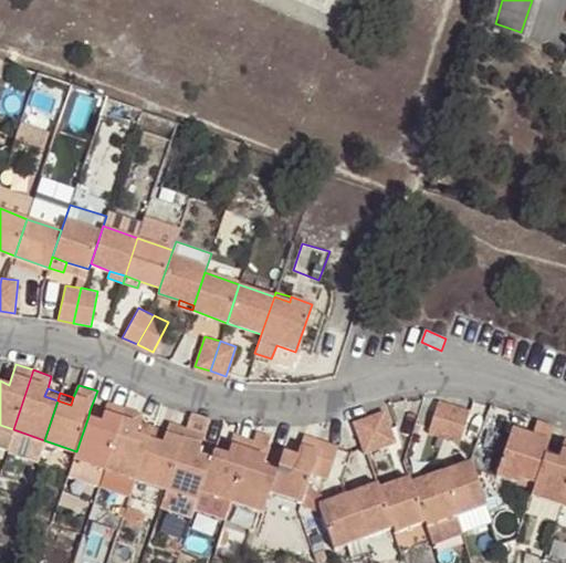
[(88,416),(76,451),(74,457),(105,467),(126,406),(109,399),(104,415),(102,420),(88,416)]
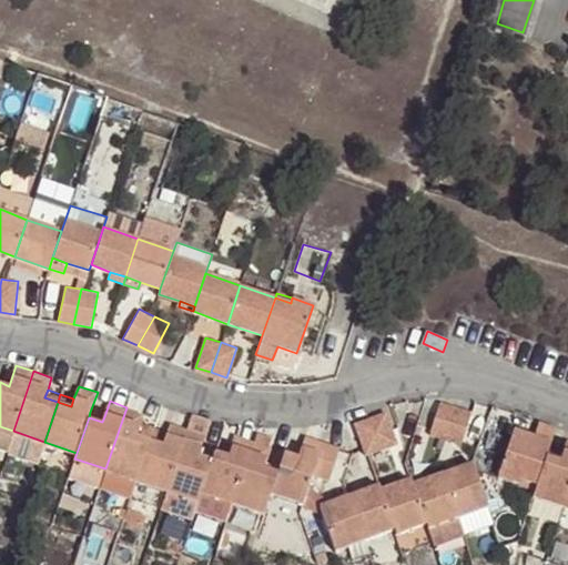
[(445,437),(456,406),(440,401),(429,432),(445,437)]
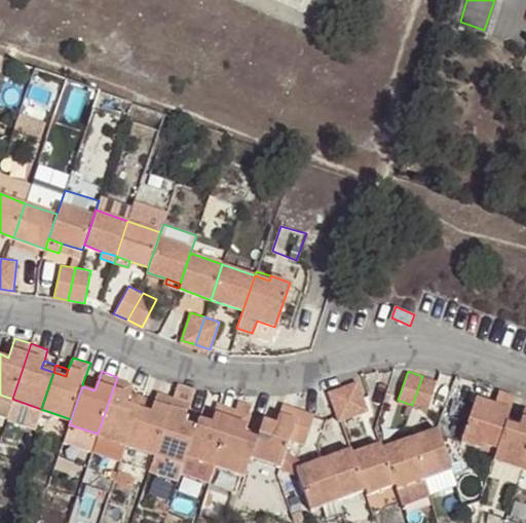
[(436,380),(422,376),(412,405),(424,410),(436,380)]
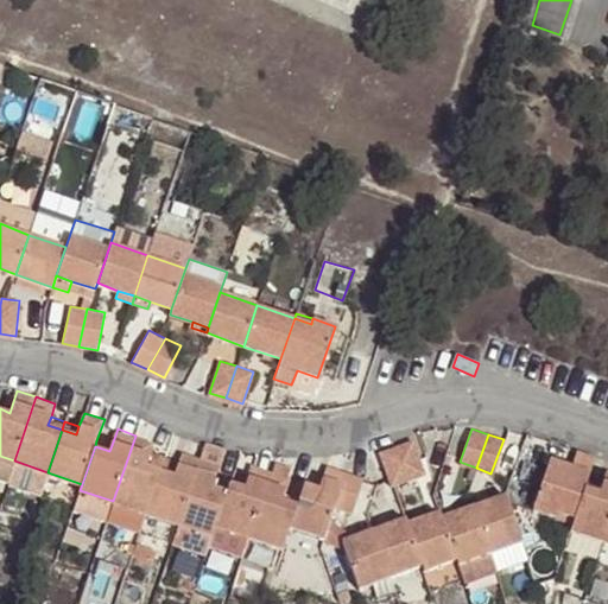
[(135,436),(113,501),(147,512),(160,469),(147,464),(149,458),(153,443),(135,436)]
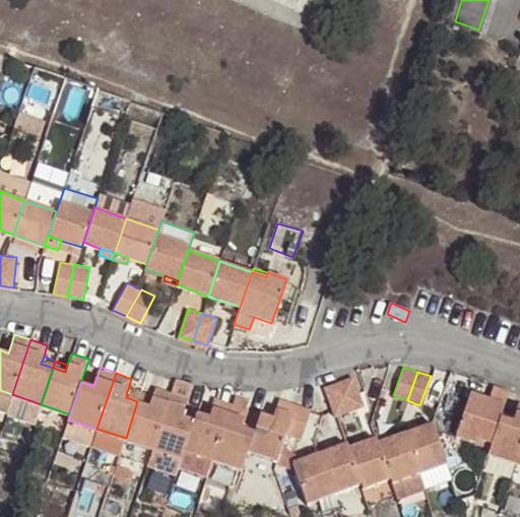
[(353,376),(339,381),(349,409),(338,414),(364,405),(353,376)]
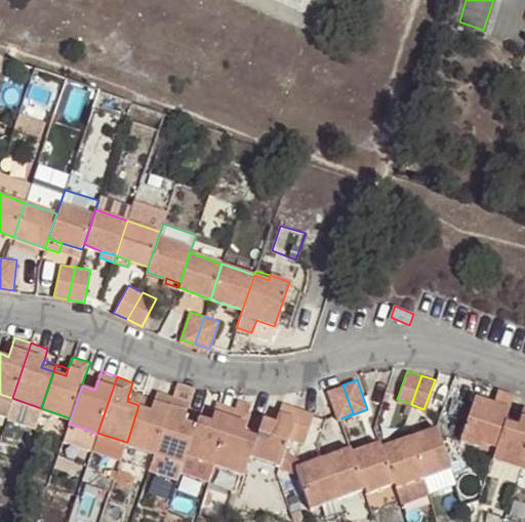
[(83,380),(82,386),(94,390),(96,385),(83,380)]
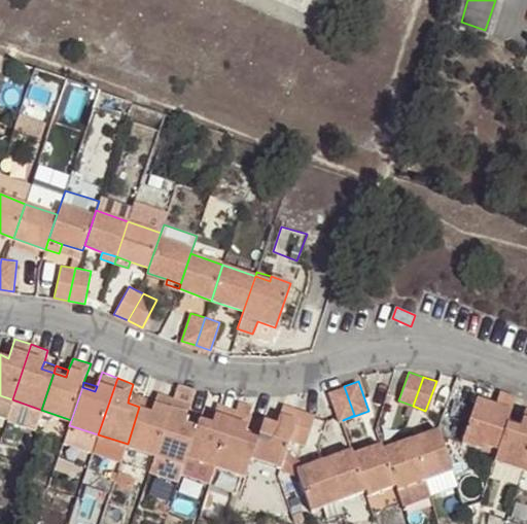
[(354,415),(344,386),(329,392),(337,414),(340,420),(343,420),(354,415)]
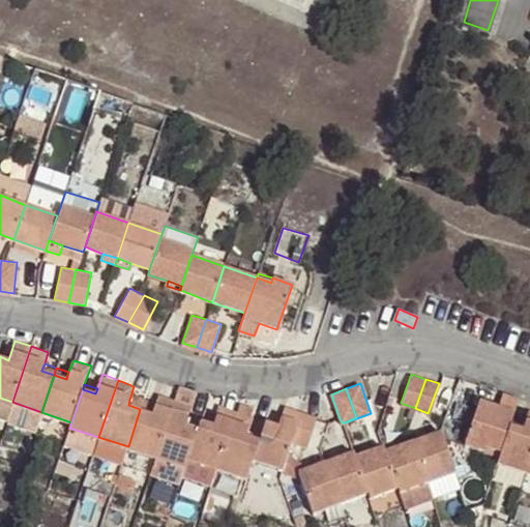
[(519,397),(503,391),(498,406),(480,400),(465,442),(484,448),(486,445),(500,450),(509,423),(519,397)]
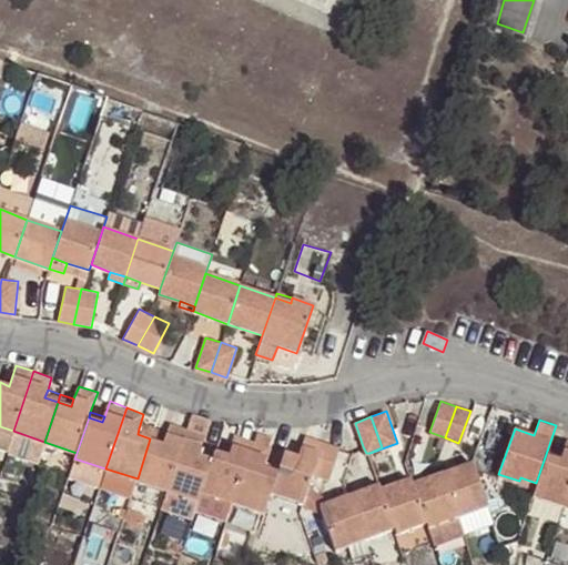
[(150,439),(138,478),(166,488),(188,429),(171,422),(165,437),(163,442),(150,439)]
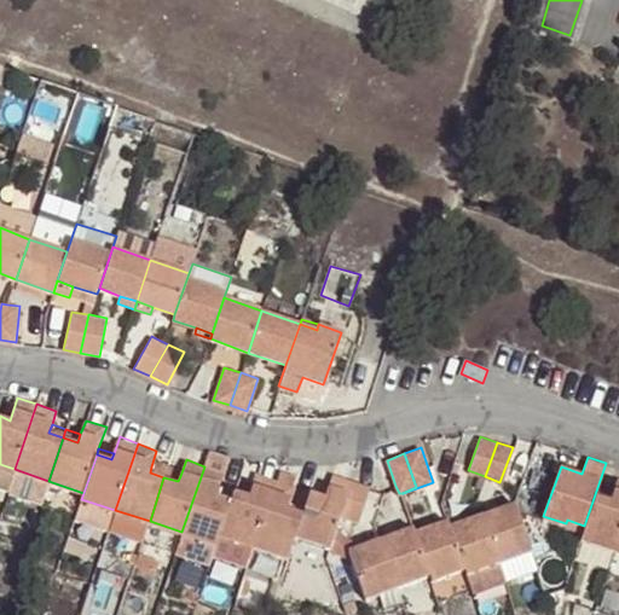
[(166,471),(151,466),(150,473),(163,477),(166,471)]
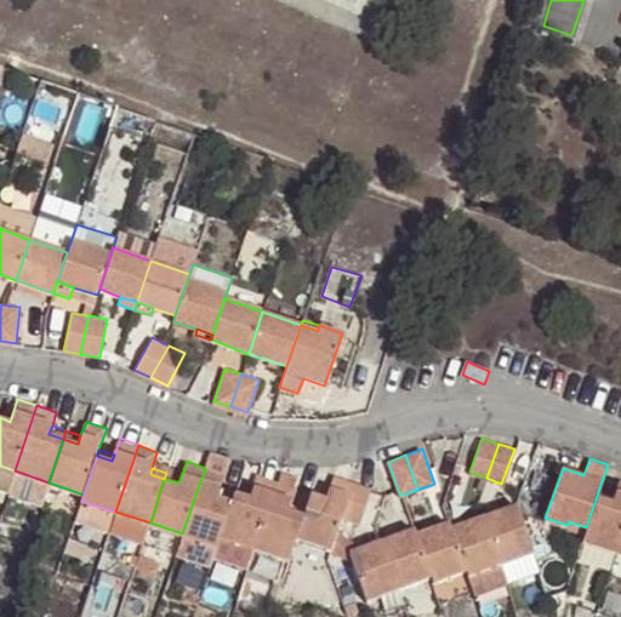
[(205,468),(182,533),(217,546),(221,536),(232,502),(216,497),(220,486),(224,475),(205,468)]
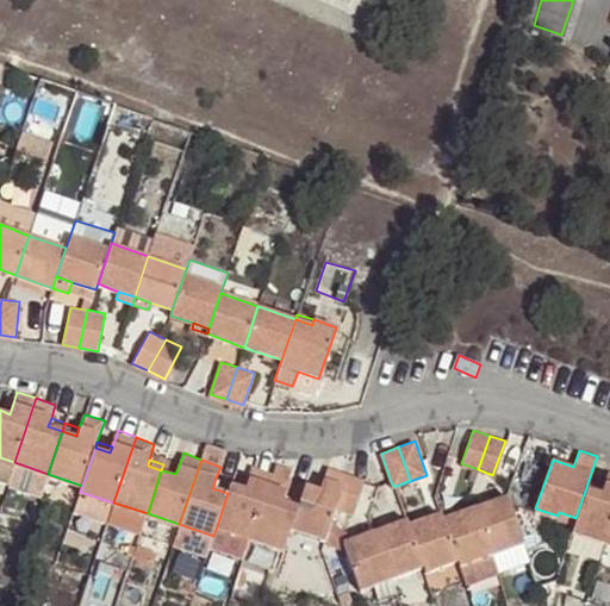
[(178,469),(163,464),(161,470),(175,474),(178,469)]
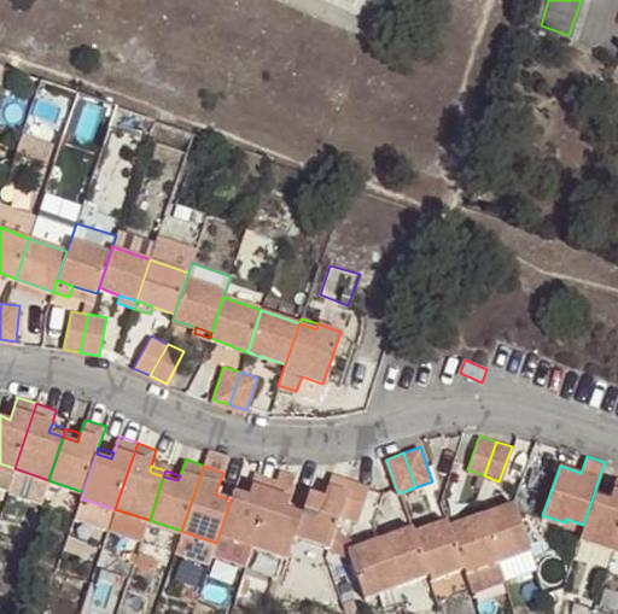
[(231,500),(220,533),(254,544),(275,478),(256,472),(250,495),(234,490),(231,500)]
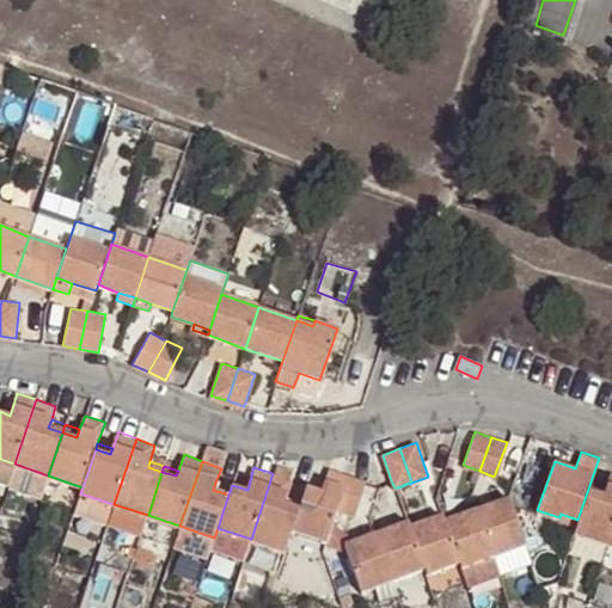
[(322,491),(306,484),(300,501),(298,508),(292,527),(325,538),(331,522),(336,509),(348,474),(330,467),(322,491)]
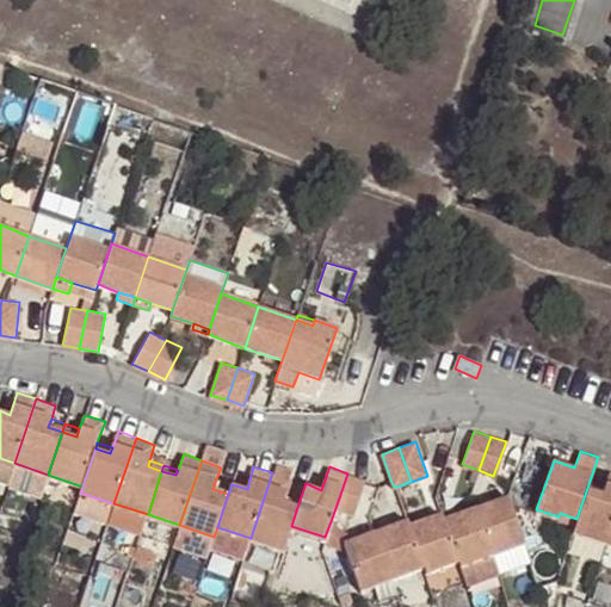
[(272,472),(251,538),(283,549),(291,526),(297,507),(283,502),(285,495),(291,479),(272,472)]
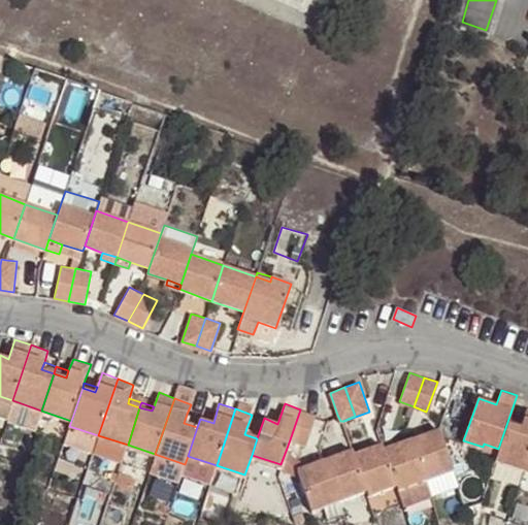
[(496,455),(495,460),(524,469),(527,457),(527,408),(521,426),(507,422),(498,449),(496,455)]
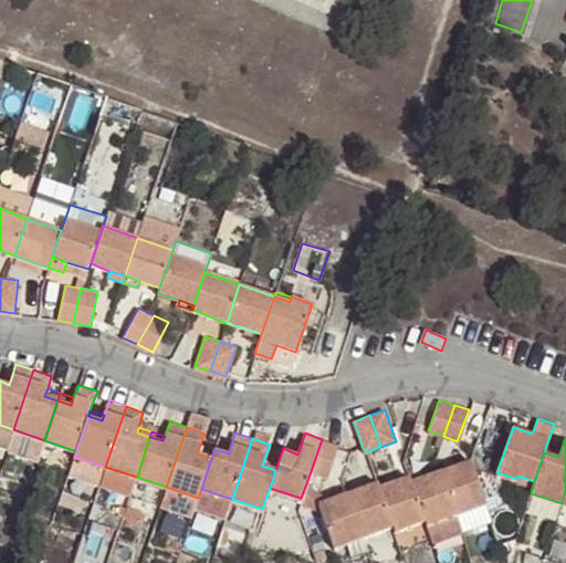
[(338,445),(322,439),(311,471),(326,477),(338,445)]
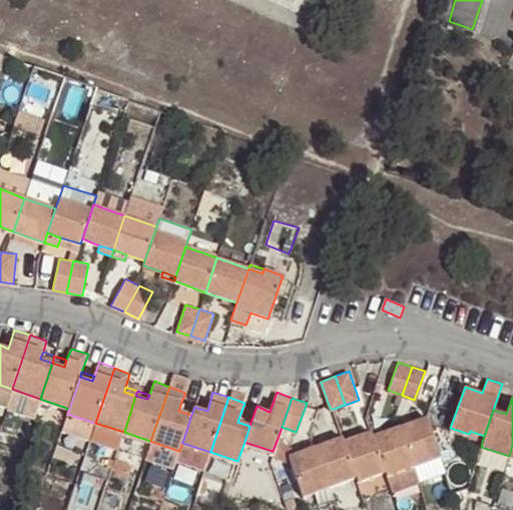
[(194,407),(181,402),(178,411),(191,415),(194,407)]
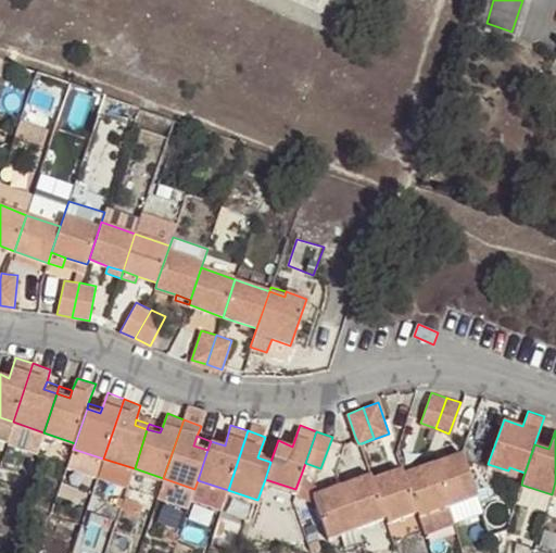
[(433,461),(454,520),(483,511),(462,450),(433,461)]
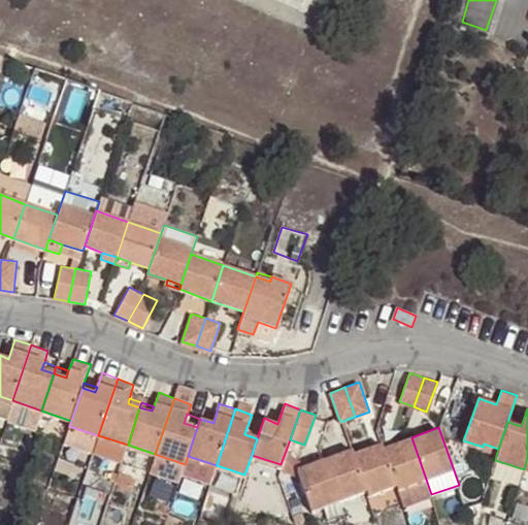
[(259,432),(246,428),(244,434),(257,438),(259,432)]
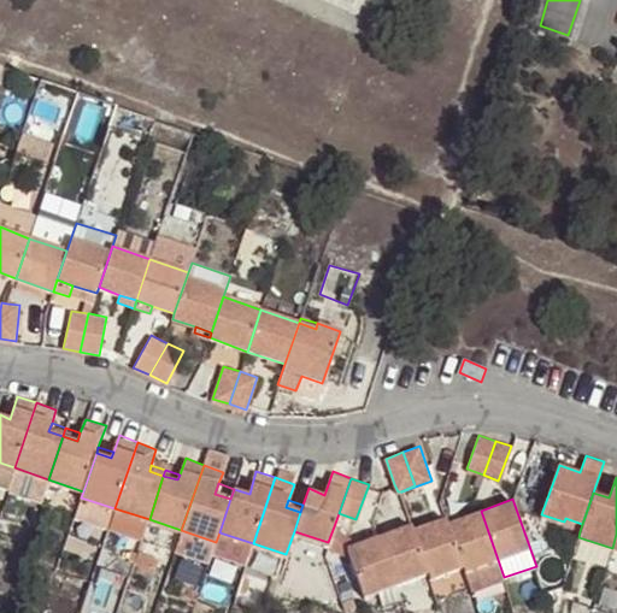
[(464,565),(472,589),(504,577),(481,511),(448,522),(464,565)]
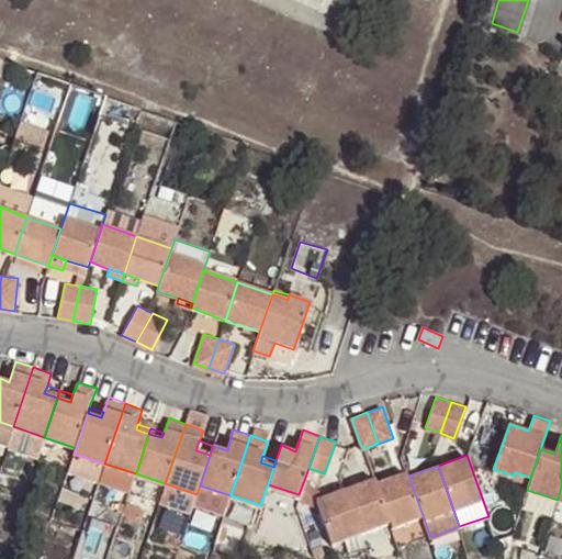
[(408,476),(406,471),(377,482),(390,520),(392,526),(423,515),(408,476)]
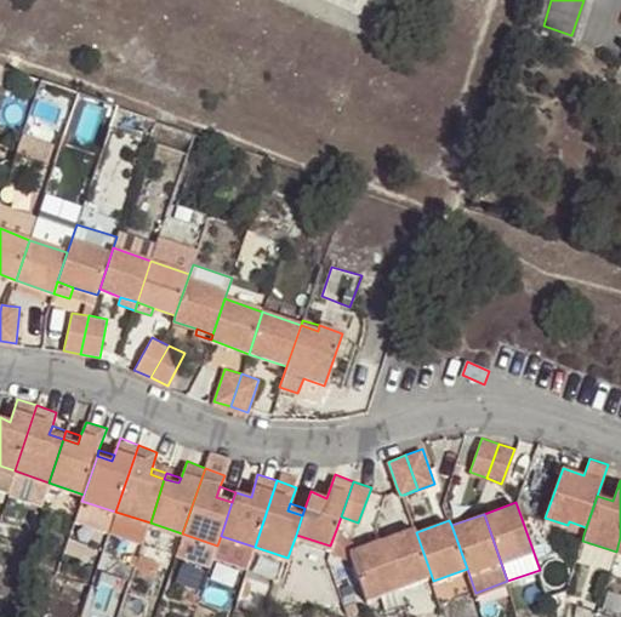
[(569,521),(568,525),(567,529),(584,535),(586,527),(569,521)]
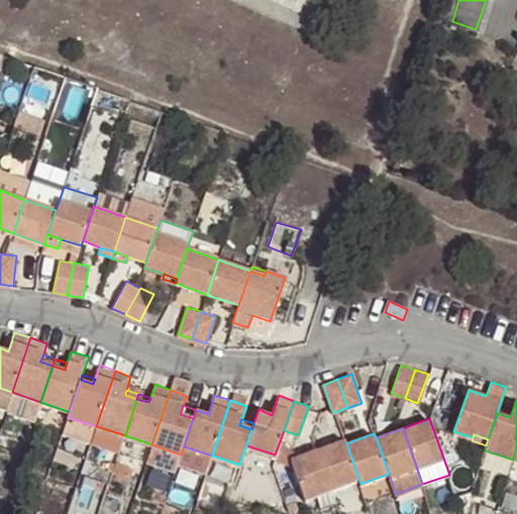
[(346,443),(345,438),(318,448),(331,488),(358,478),(346,443)]
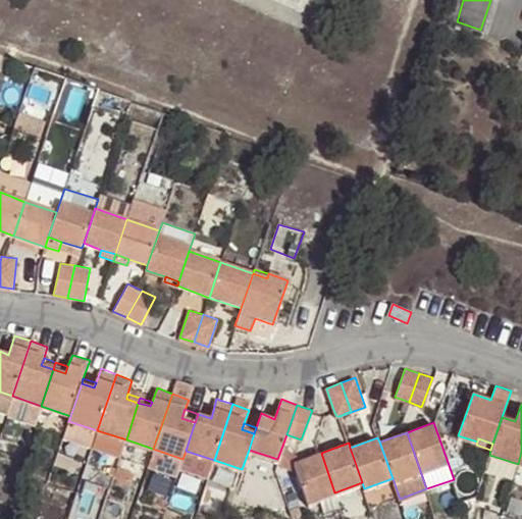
[(282,446),(277,459),(299,473),(295,463),(304,459),(282,446)]
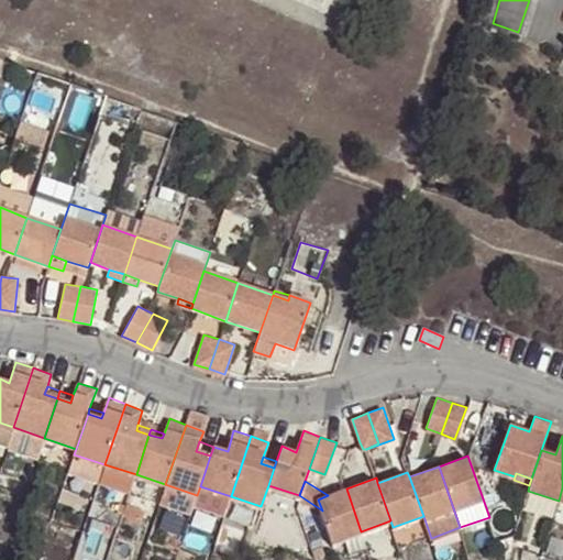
[(361,531),(346,489),(328,495),(318,500),(322,511),(333,541),(361,531)]
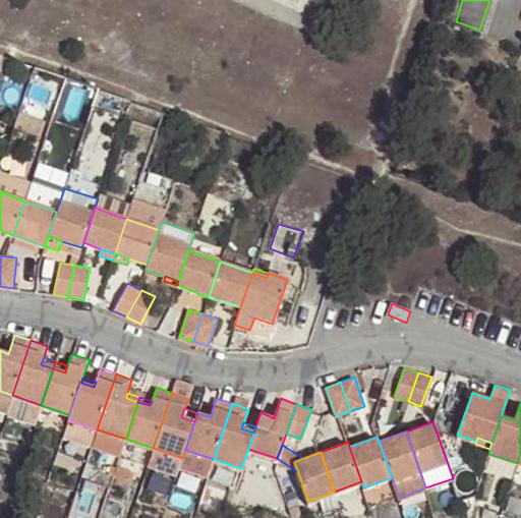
[(325,510),(339,504),(334,492),(308,501),(309,506),(321,502),(325,510)]
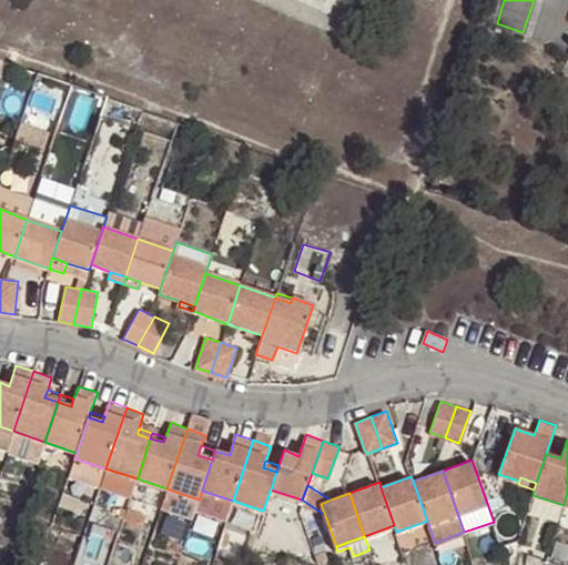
[(305,555),(320,561),(315,547),(305,546),(305,555)]
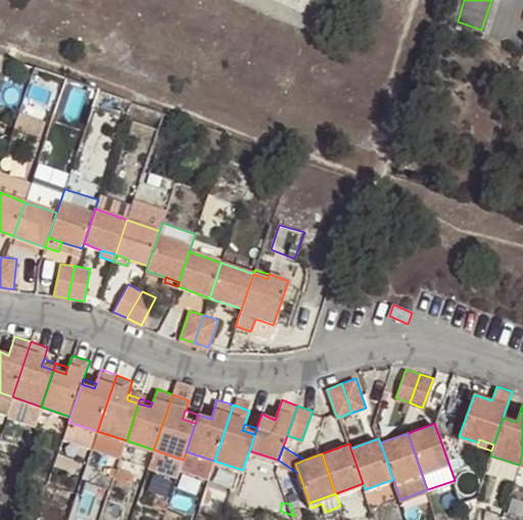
[(290,504),(294,516),(302,516),(297,503),(290,504)]
